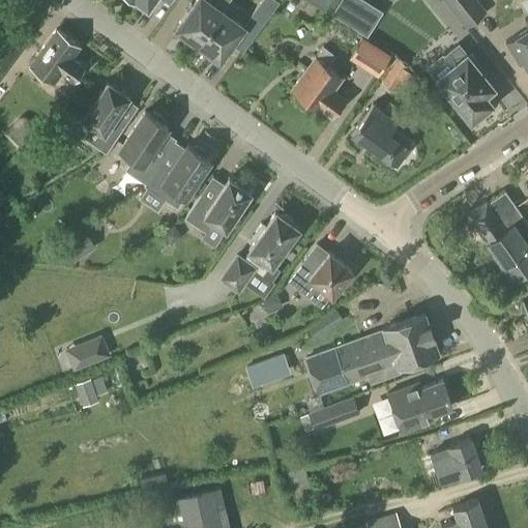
[(135,0),(149,10),(156,0),(174,0),(135,0)]
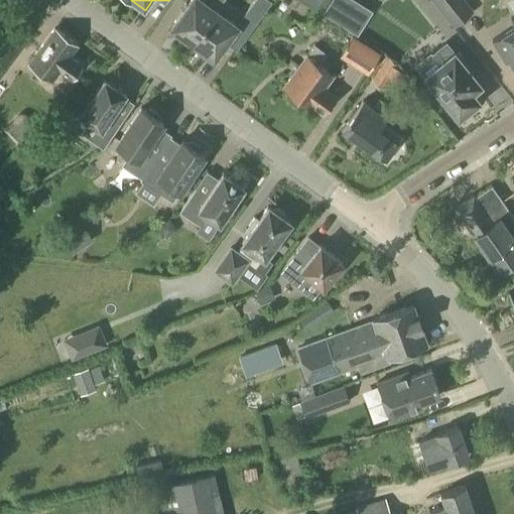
[(191,48),(218,13),(200,0),(194,0),(172,30),(175,32),(173,35),(191,48)]
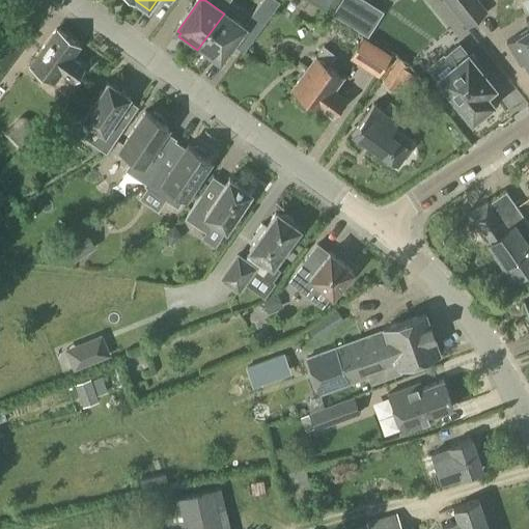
[(265,26),(281,4),(275,0),(265,0),(252,17),(265,26)]
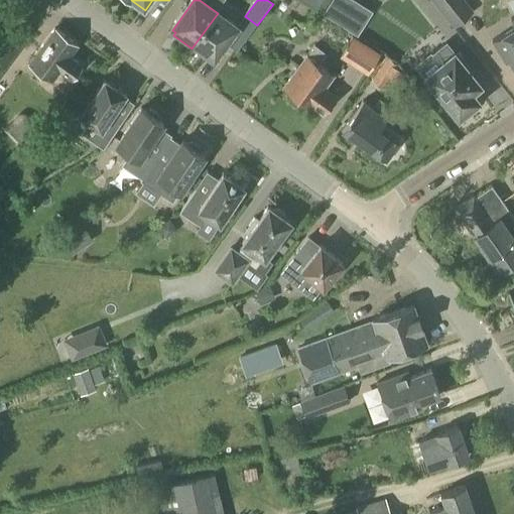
[(359,37),(374,14),(352,0),(333,0),(324,16),(359,37)]
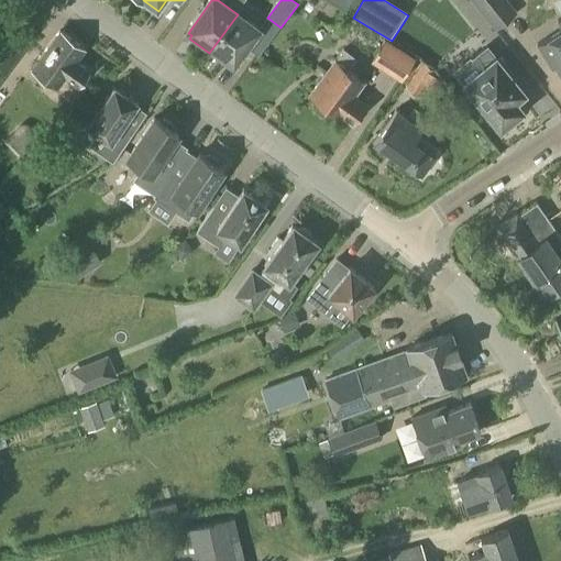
[(469,0),(496,33),(518,14),(506,0),(469,0)]
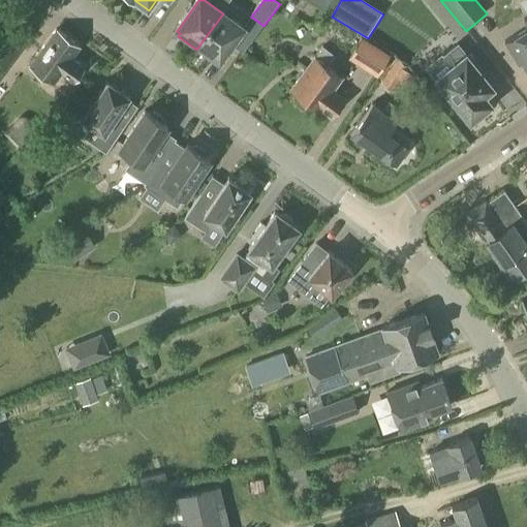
[(223,13),(196,50),(215,63),(217,60),(221,63),(245,30),(223,13)]
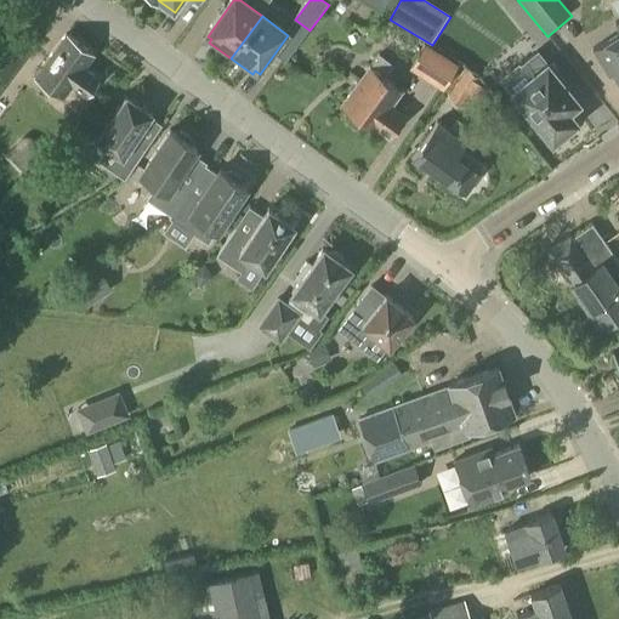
[(0,39),(0,97),(41,41),(15,21),(0,39)]
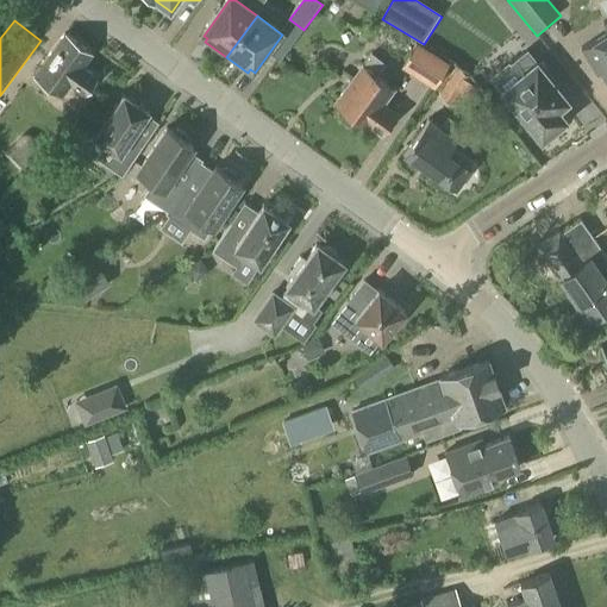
[(606,26),(605,27),(606,30),(606,36),(583,51),(600,79),(604,75),(606,80),(606,26)]
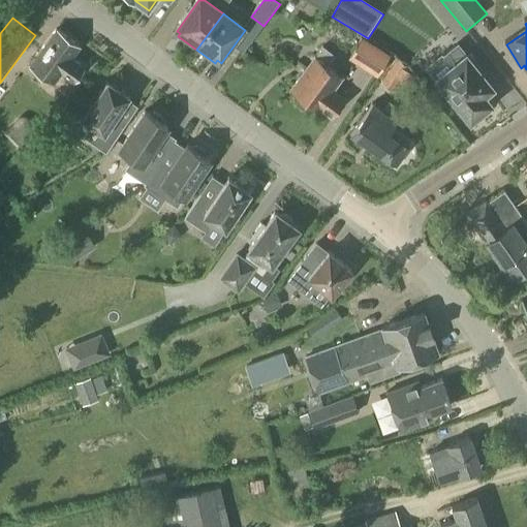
[(55,85),(82,50),(58,32),(31,68),(55,85)]
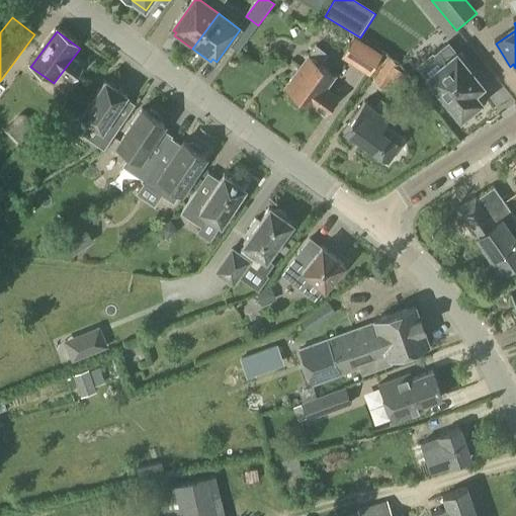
[(370,77),(383,55),(355,37),(342,60),(370,77)]
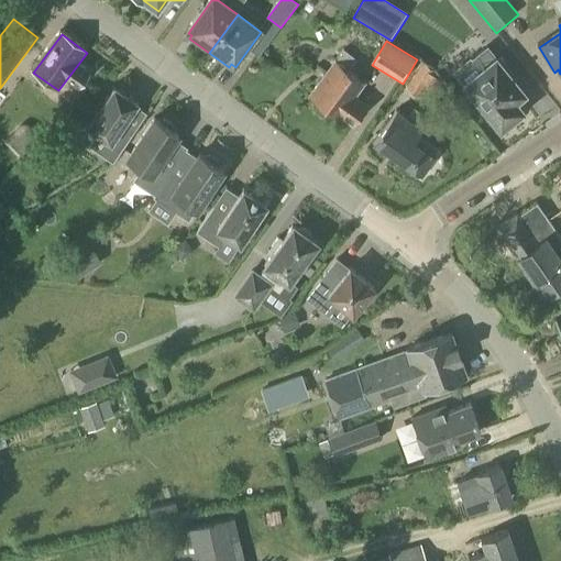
[(499,63),(488,50),(473,63),(481,74),(465,86),(502,131),(506,128),(510,129),(520,121),(520,117),(524,113),(516,103),(526,96),(512,78),(516,76),(503,61),(499,63)]
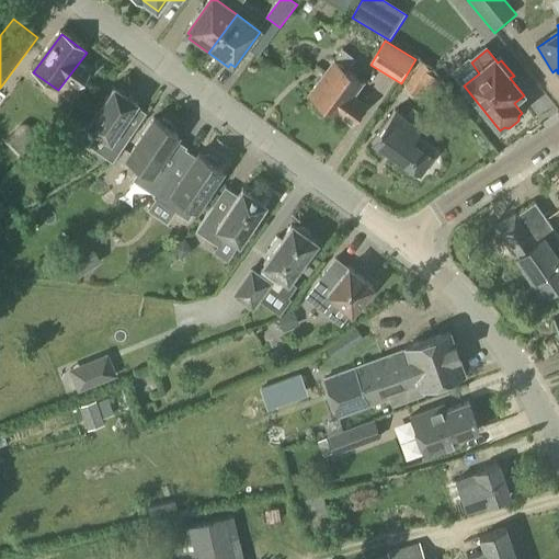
[(367,107),(354,98),(364,84),(346,72),(355,60),(344,53),(310,98),(312,99),(311,103),(318,109),(322,106),(339,118),(340,116),(353,127),(367,107)]
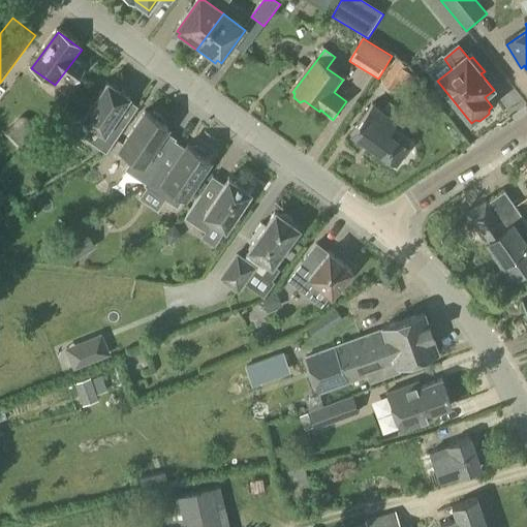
[(397,88),(409,69),(398,62),(385,81),(397,88)]
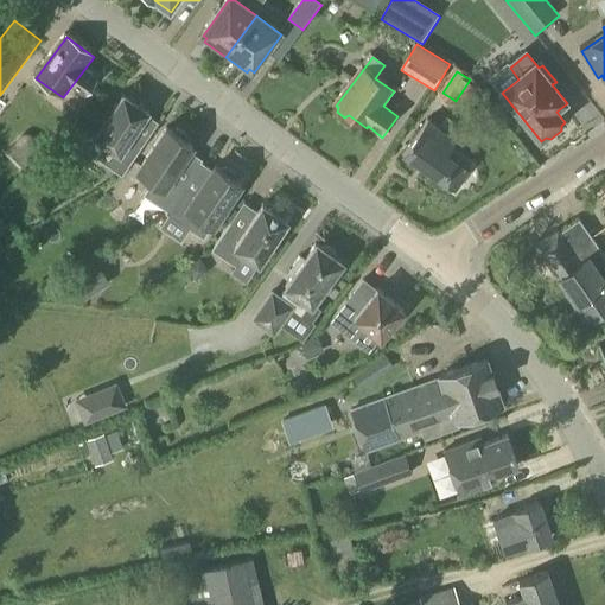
[(27,144),(49,110),(23,94),(2,128),(27,144)]
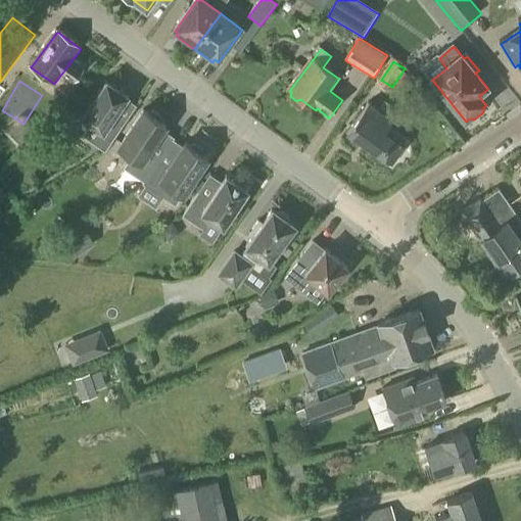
[(106,153),(124,127),(114,120),(129,97),(107,82),(82,120),(92,126),(84,138),(106,153)]
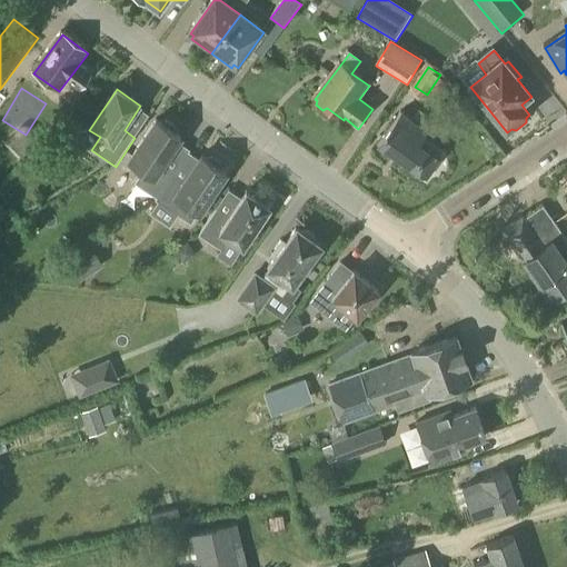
[(427,181),(441,161),(419,146),(428,133),(403,115),(379,146),(427,181)]
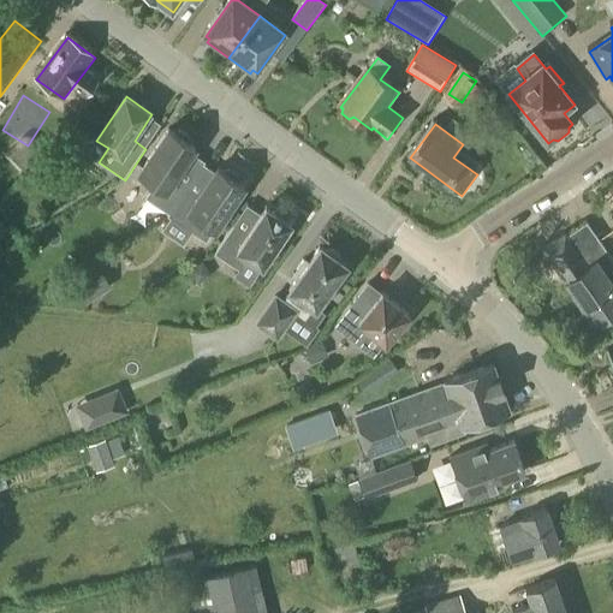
[(170,219),(189,190),(190,189),(176,179),(196,149),(190,146),(190,140),(180,132),(174,135),(170,131),(141,176),(155,185),(146,200),(170,216),(168,218),(170,219)]
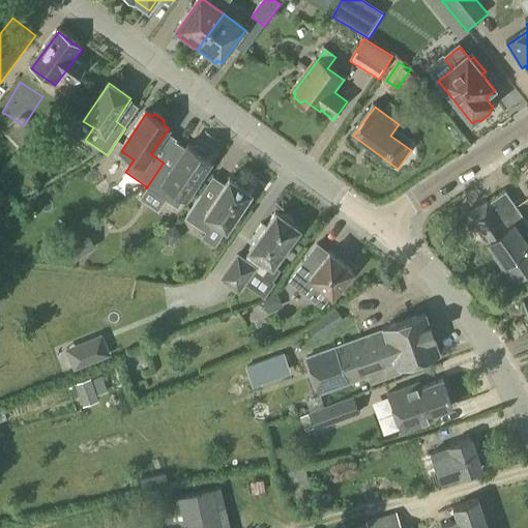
[(163,164),(146,188),(167,202),(174,192),(185,200),(211,162),(206,158),(206,153),(198,148),(193,150),(188,147),(173,171),(163,164)]
